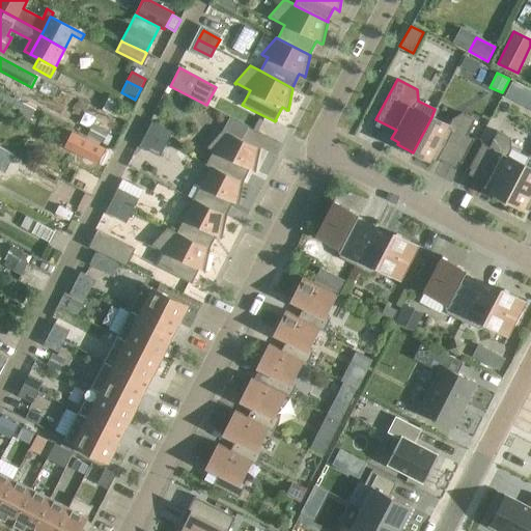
[(511,84),(506,93),(520,101),(525,90),(511,84)]
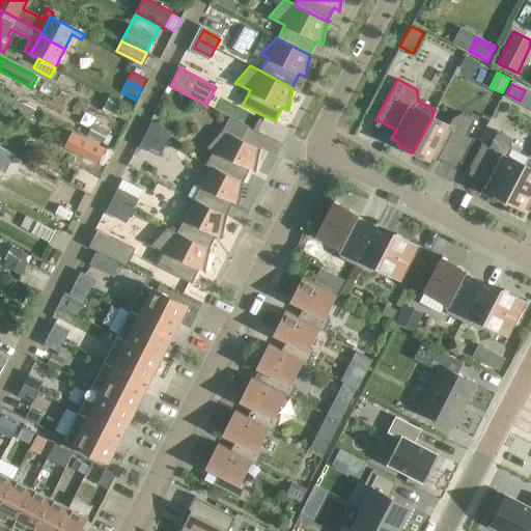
[(34,110),(0,91),(0,108),(8,113),(11,107),(17,110),(18,109),(21,110),(18,115),(29,120),(34,110)]
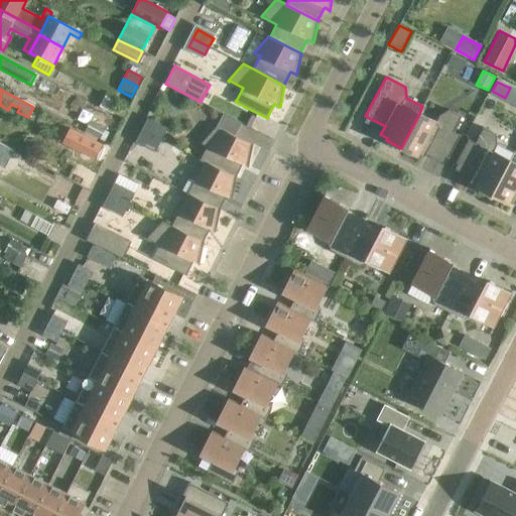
[(106,94),(100,107),(114,113),(119,101),(106,94)]
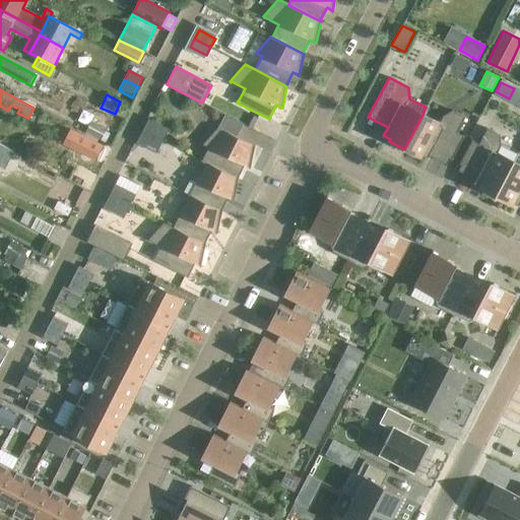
[(423,115),(404,149),(419,157),(420,154),(428,158),(432,149),(452,160),(464,136),(457,133),(465,117),(452,110),(443,116),(439,123),(423,115)]
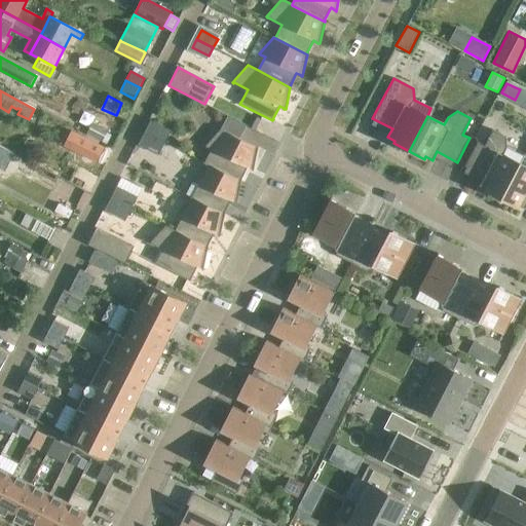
[(108,129),(92,121),(86,135),(107,145),(112,136),(107,133),(108,129)]
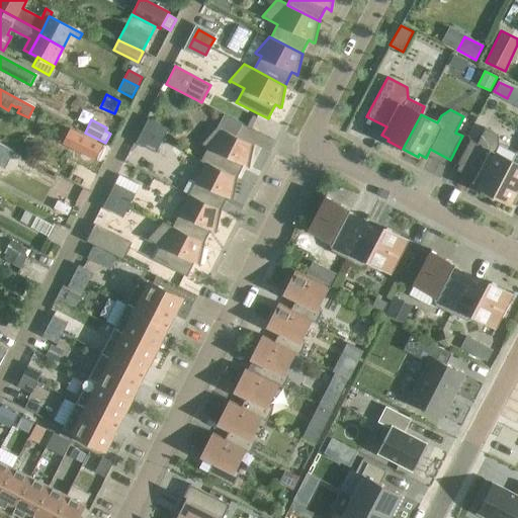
[(146,133),(162,141),(167,132),(150,123),(146,133)]
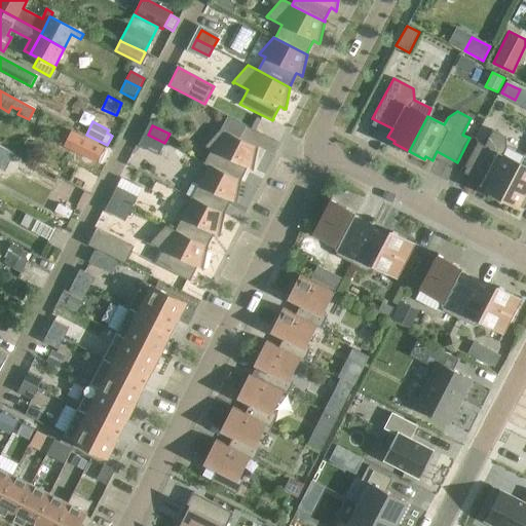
[(210,165),(241,182),(241,181),(240,181),(248,167),(252,170),(252,171),(254,171),(258,148),(221,128),(207,147),(208,148),(208,147),(213,149),(204,164),(209,165),(210,165)]
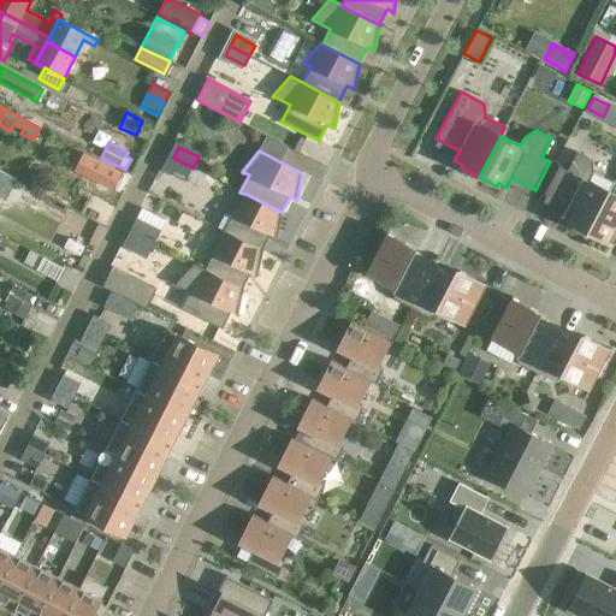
[(587,234),(614,183),(593,172),(592,160),(576,152),(567,171),(558,166),(544,194),(568,207),(562,217),(570,220),(569,224),(587,234)]
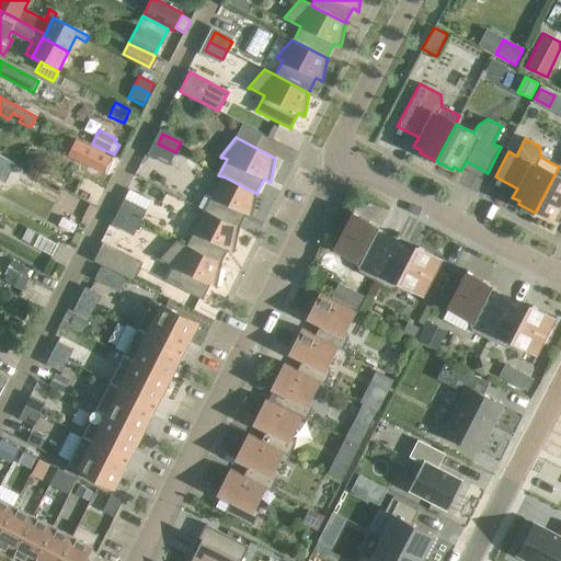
[(171,161),(175,152),(158,144),(153,152),(171,161)]
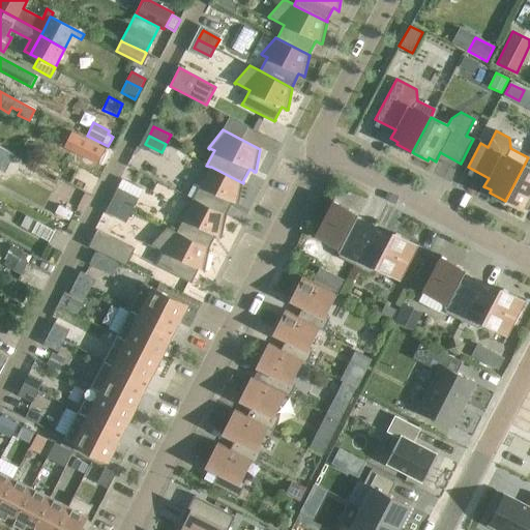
[(529,158),(528,157),(505,201),(521,209),(522,206),(529,210),(529,207),(529,158)]
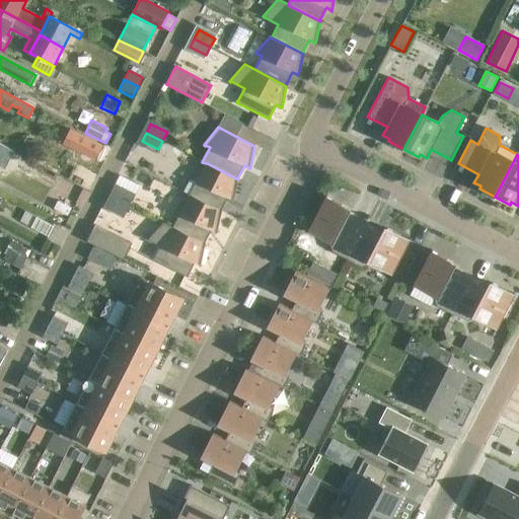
[(233,201),(238,179),(207,163),(206,163),(192,179),(193,180),(198,182),(192,196),(191,196),(190,196),(222,212),(222,211),(221,211),(228,198),(232,200),(232,201),(233,201)]
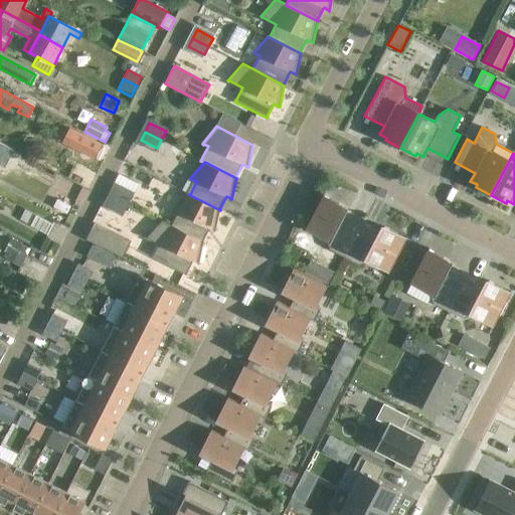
[(112,196),(129,204),(133,196),(117,187),(112,196)]
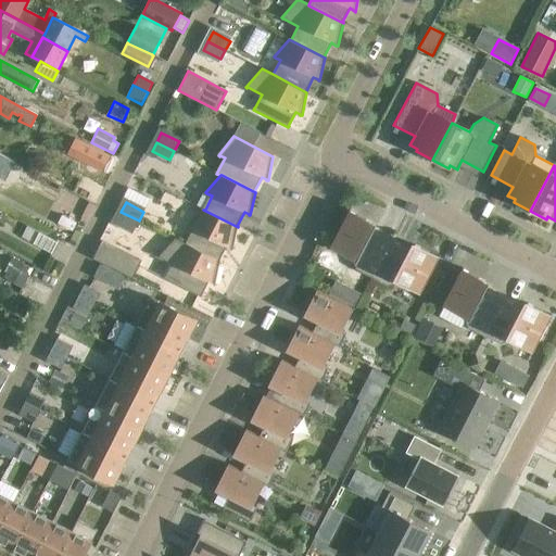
[(232,250),(238,227),(203,210),(188,227),(189,228),(193,230),(187,243),(187,244),(219,262),(220,261),(219,261),(226,247),(231,249),(231,250),(232,250)]
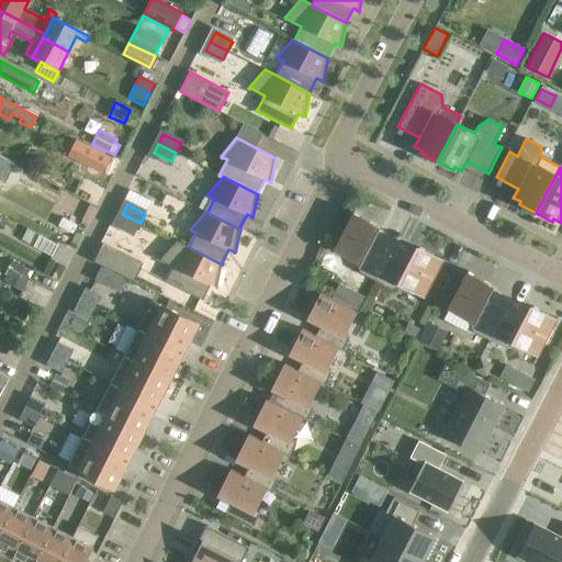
[(375,280),(396,240),(394,243),(374,233),(378,226),(355,214),(355,213),(353,212),(334,249),(335,250),(336,249),(359,261),(357,263),(360,272),(375,280)]
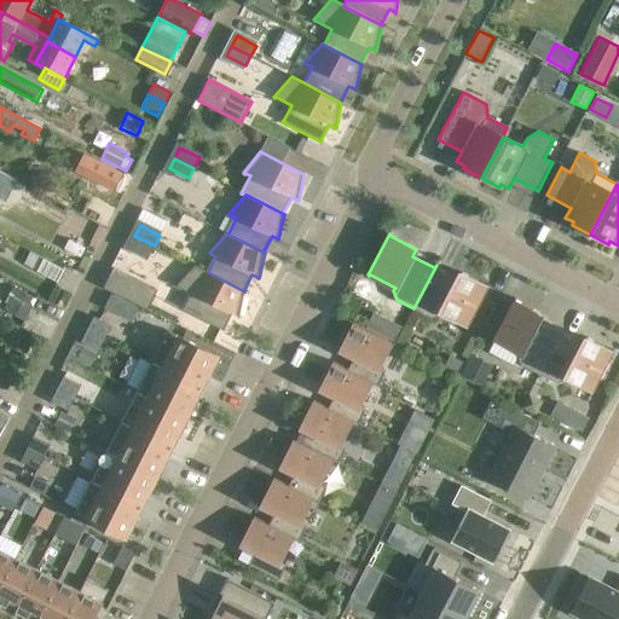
[(150,256),(155,246),(134,236),(129,246),(150,256)]
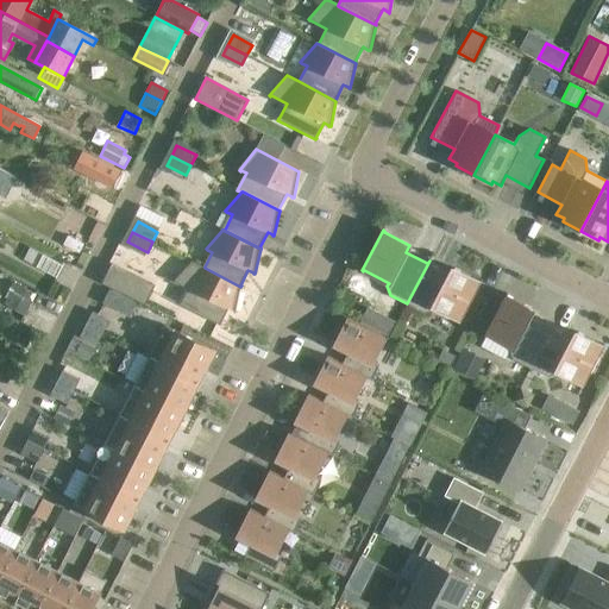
[(32,236),(27,249),(64,262),(69,249),(32,236)]
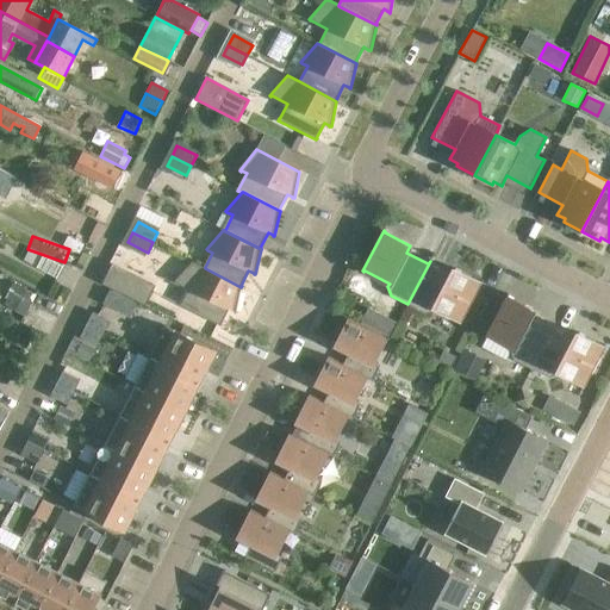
[(37,267),(57,278),(63,266),(43,255),(37,267)]
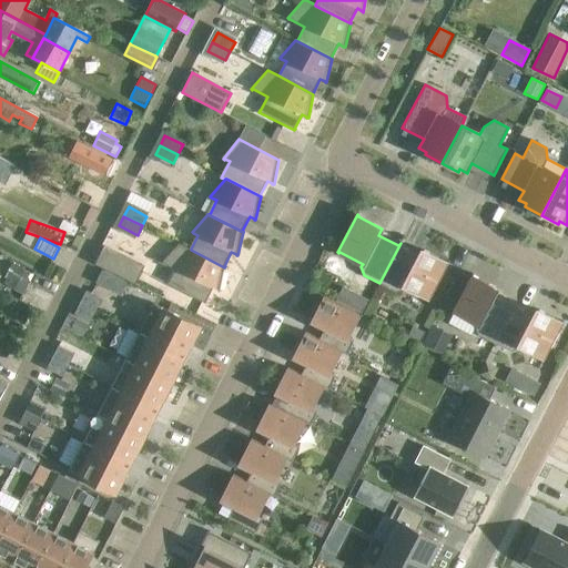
[(191,250),(191,249),(181,243),(163,262),(164,264),(165,263),(176,270),(170,283),(169,283),(169,284),(206,303),(206,302),(213,287),(217,290),(217,291),(220,291),(224,267),(191,250)]
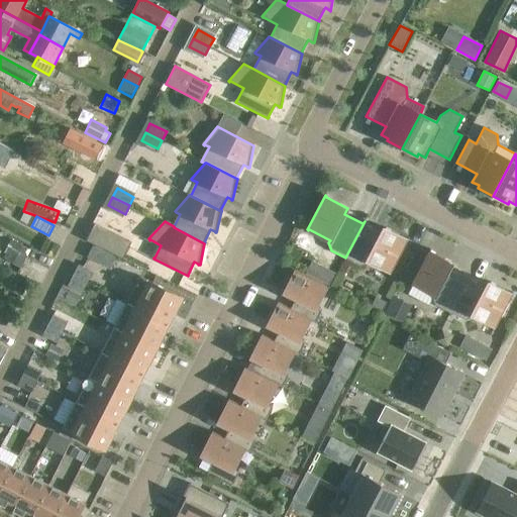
[(365,221),(345,257),(360,266),(369,263),(370,261),(391,272),(390,273),(391,273),(409,238),(408,237),(407,238),(386,227),(383,233),(364,224),(366,221),(365,221)]
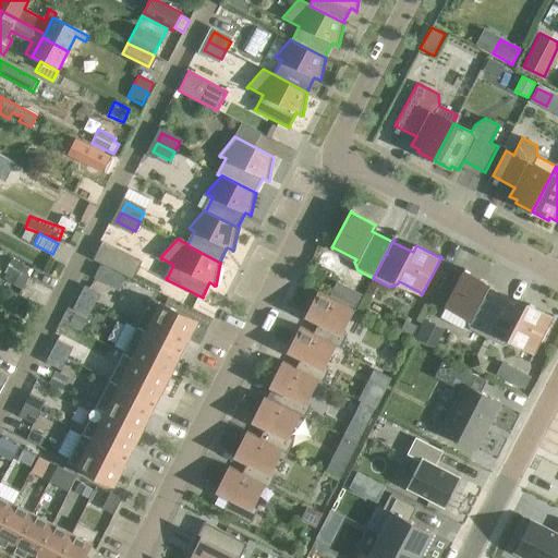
[(142,262),(102,242),(94,259),(133,279),(142,262)]
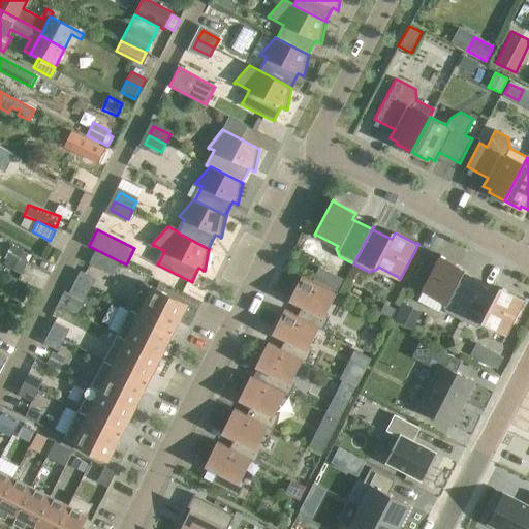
[(3,240),(0,245),(0,255),(7,259),(4,265),(22,274),(31,255),(3,240)]
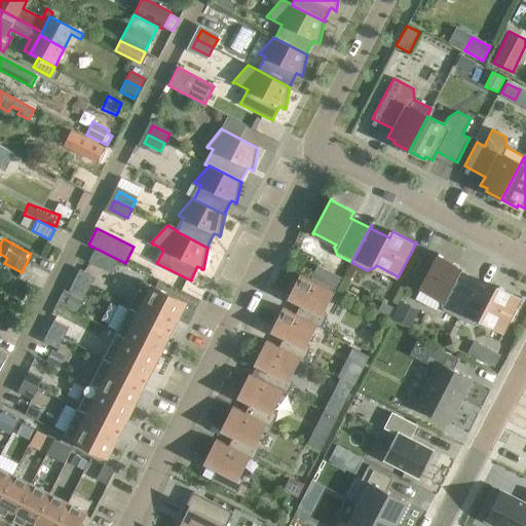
[(96,251),(89,262),(102,268),(107,256),(96,251)]
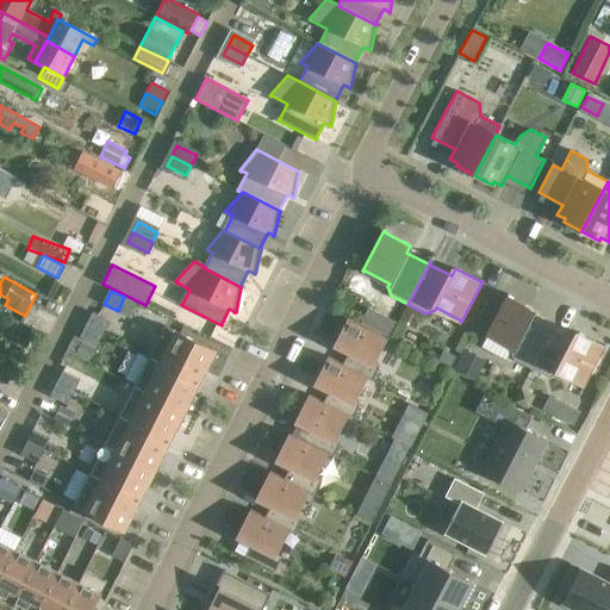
[(531,368),(554,325),(553,325),(552,328),(530,317),(534,310),(508,296),(509,294),(508,294),(486,335),(487,336),(489,335),(512,347),(511,350),(514,360),(531,368)]
